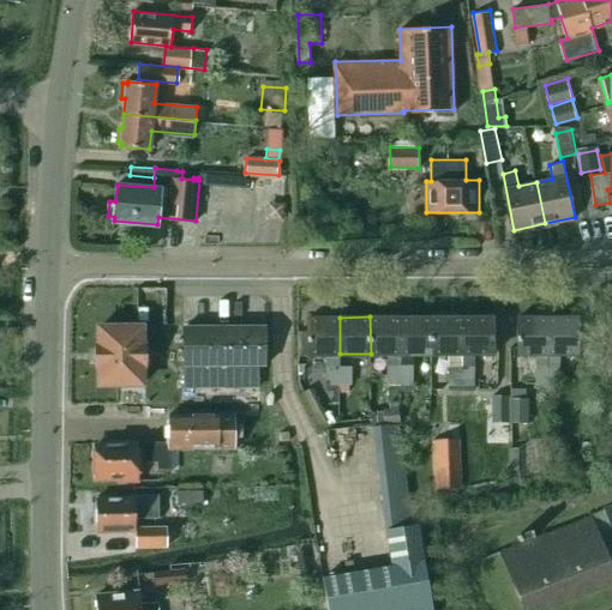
[(388,385),(401,385),(401,316),(370,316),(371,354),(388,354),(388,385)]
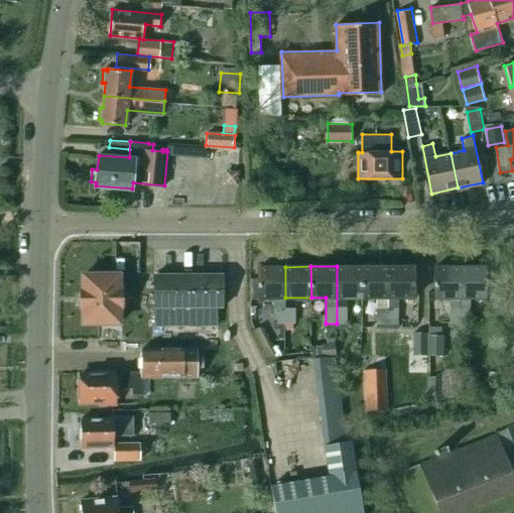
[(348,297),(362,297),(362,266),(337,266),(337,324),(339,324),(339,330),(348,330),(348,297)]
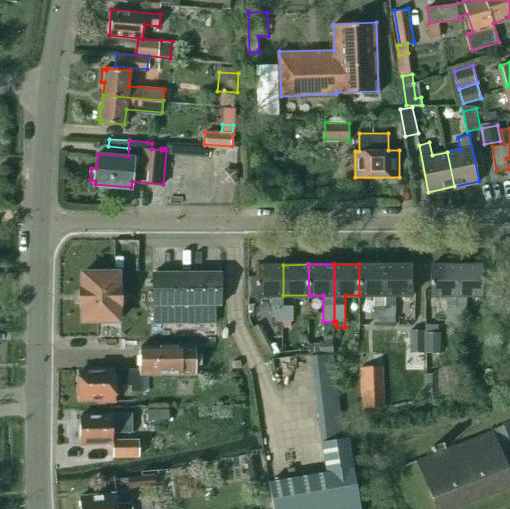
[(374,319),(385,319),(385,304),(384,295),(384,264),(359,264),(359,295),(374,295),(374,319)]
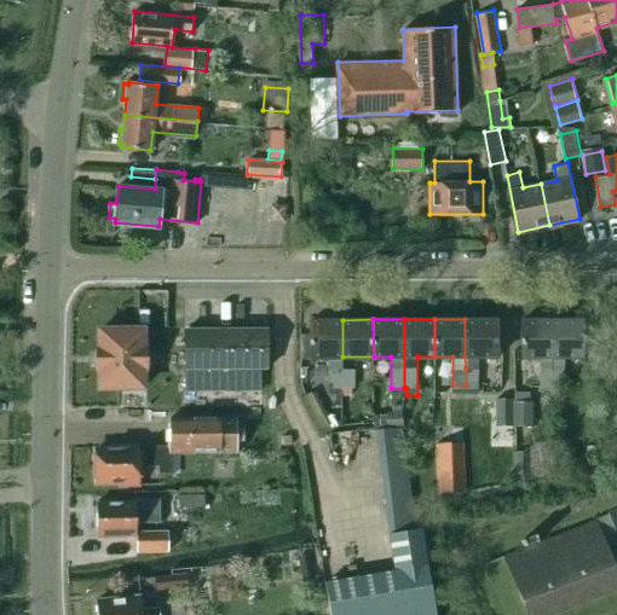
[(497,319),(465,319),(465,357),(497,357),(497,319)]
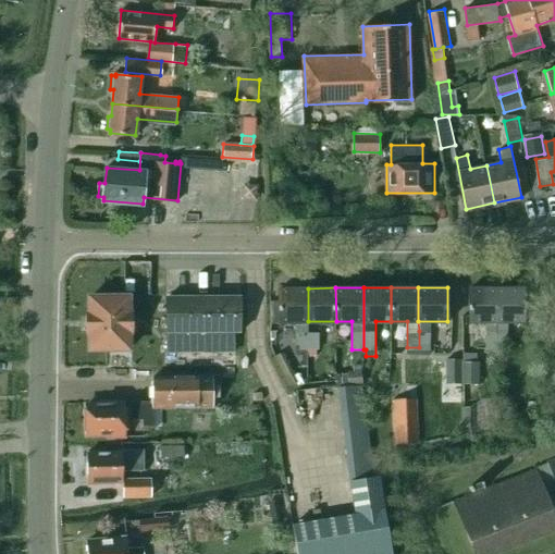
[(488,346),(498,346),(497,287),(470,287),(470,321),(486,321),(488,346)]
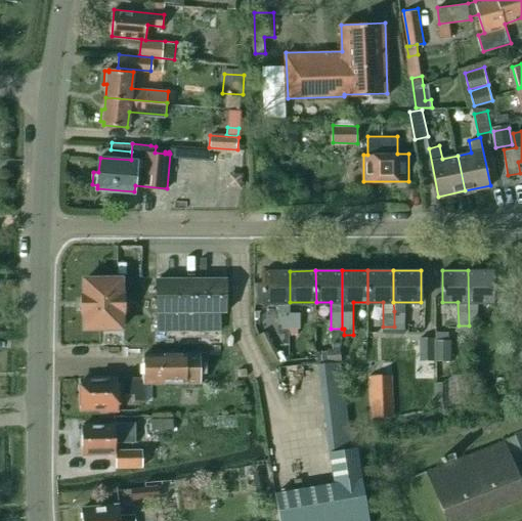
[(468,270),(469,326),(478,326),(478,302),(493,302),(493,270),(468,270)]
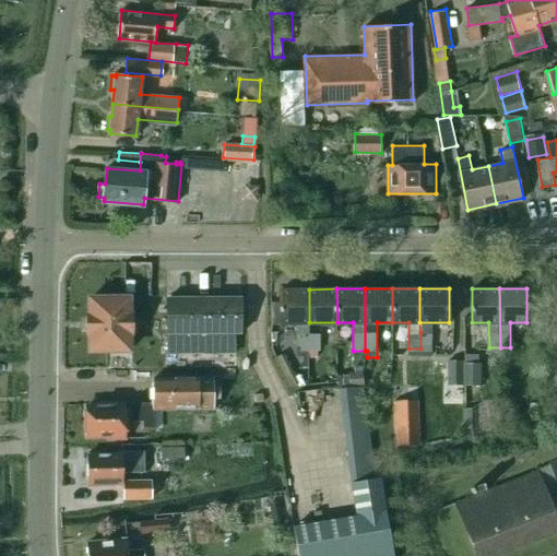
[(308,322),(309,322),(309,290),(280,290),(281,322),(297,322),(297,349),(309,349),(309,333),(308,333),(308,322)]
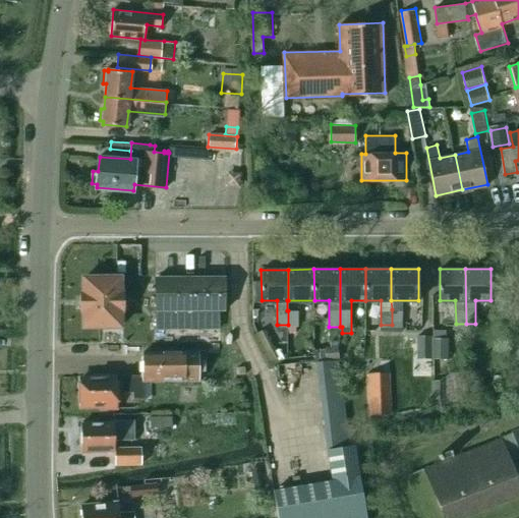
[(226,308),(226,276),(157,277),(157,309),(158,309),(158,328),(220,327),(220,308),(226,308)]
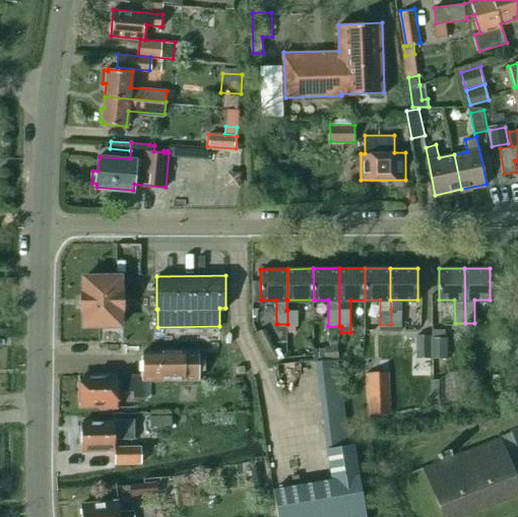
[(121,276),(84,276),(84,293),(81,293),(81,309),(84,309),(84,325),(121,325),(121,309),(124,309),(124,293),(121,293),(121,276)]
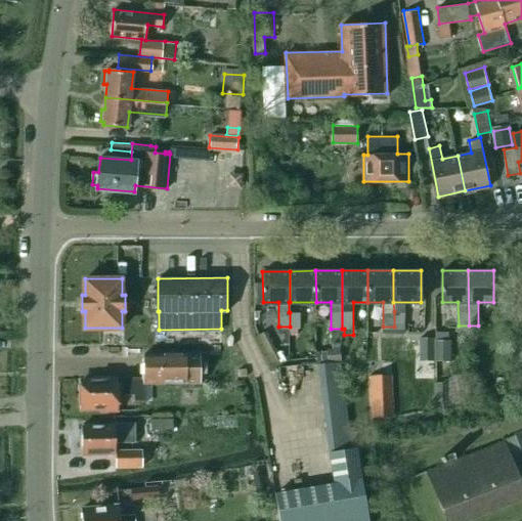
[(404,311),(394,311),(394,327),(394,332),(404,332),(404,327),(404,311)]
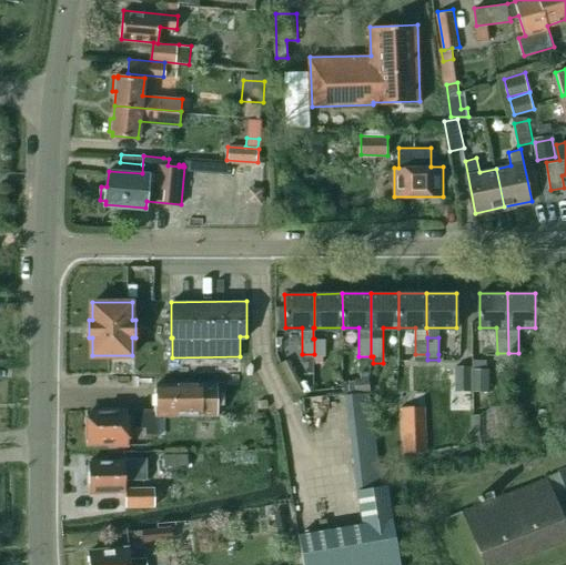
[(314,339),(314,354),(326,354),(326,339),(314,339)]
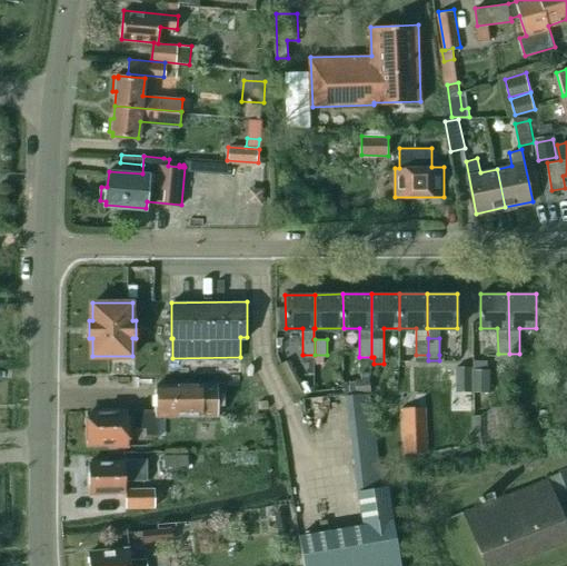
[(281,363),(297,393),(306,389),(289,358),(281,363)]
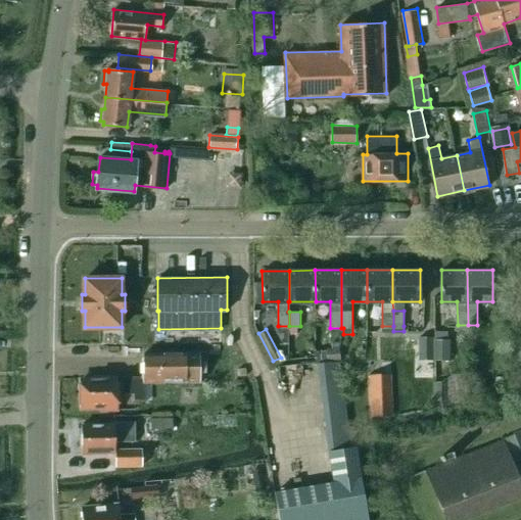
[(420,336),(419,359),(433,359),(434,336),(420,336)]
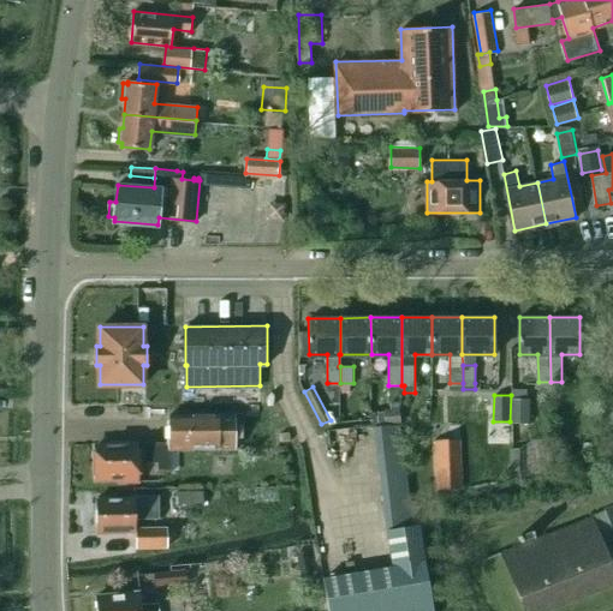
[(530,399),(512,399),(511,421),(530,421),(530,399)]
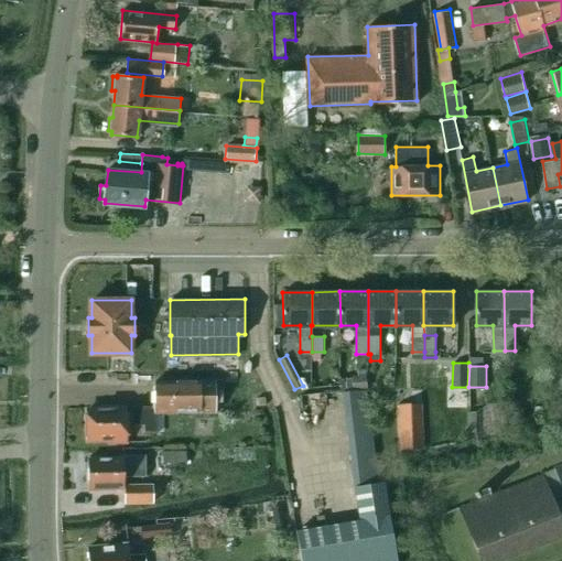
[(353,375),(354,389),(366,388),(365,374),(353,375)]
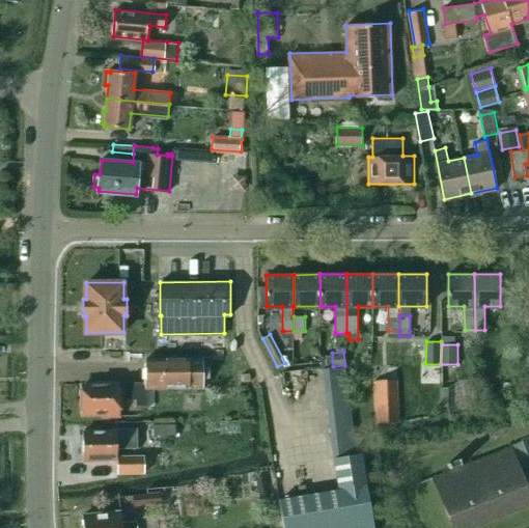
[(146,387),(149,387),(204,387),(204,358),(146,358),(146,383),(146,387)]
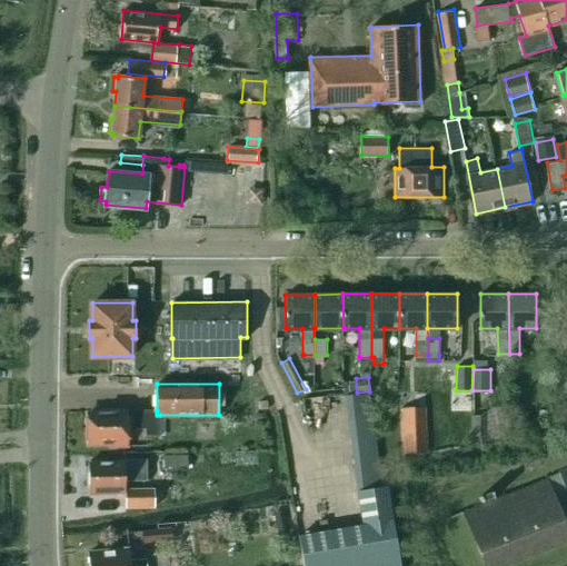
[(426,407),(404,408),(405,453),(427,452),(426,407)]
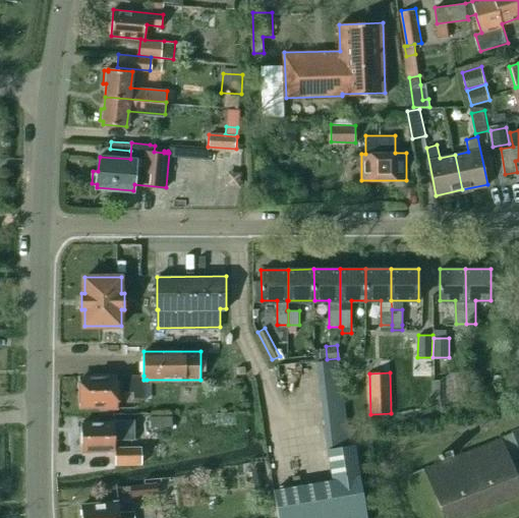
[(484,375),(472,377),(474,389),(485,387),(484,375)]
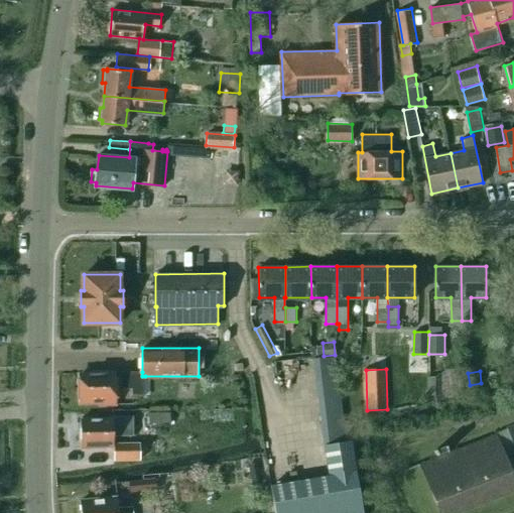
[(142,376),(142,372),(117,373),(117,372),(89,372),(89,374),(80,374),(81,401),(101,400),(101,403),(117,402),(117,396),(123,396),(123,386),(132,386),(133,394),(146,394),(145,376),(142,376)]
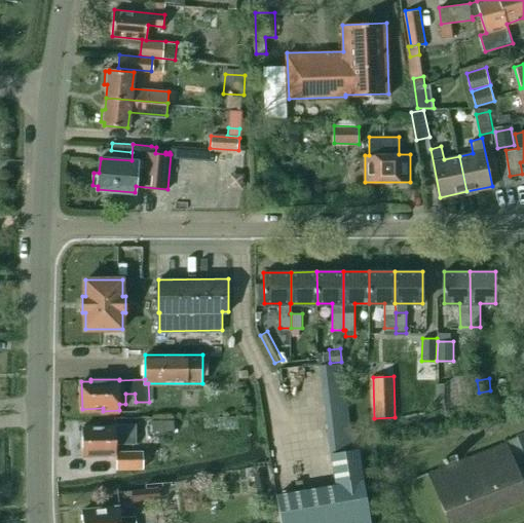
[(174,430),(174,418),(152,419),(152,430),(174,430)]
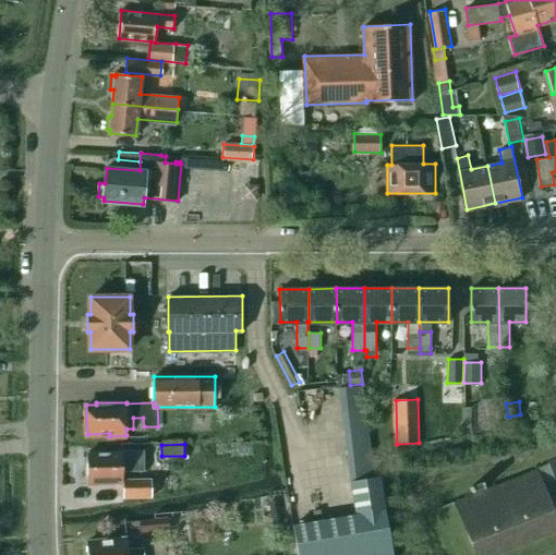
[(87,453),(88,483),(124,483),(124,496),(153,496),(153,479),(123,480),(123,470),(145,470),(145,449),(122,449),(122,453),(87,453)]
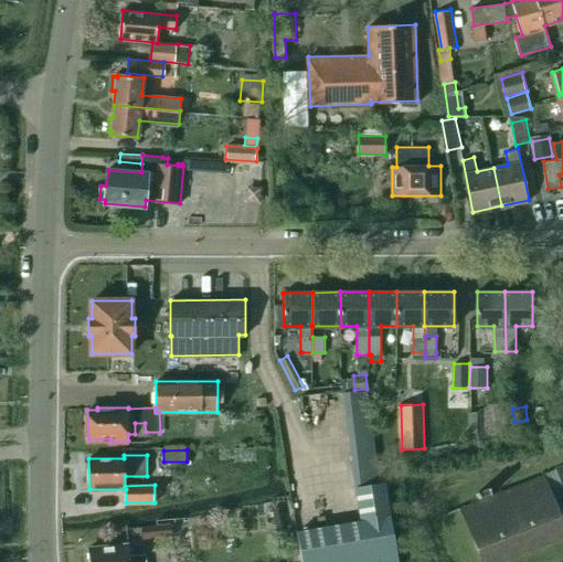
[(562,466),(460,507),(481,561),(499,561),(562,537),(562,523),(553,500),(562,496),(562,466)]
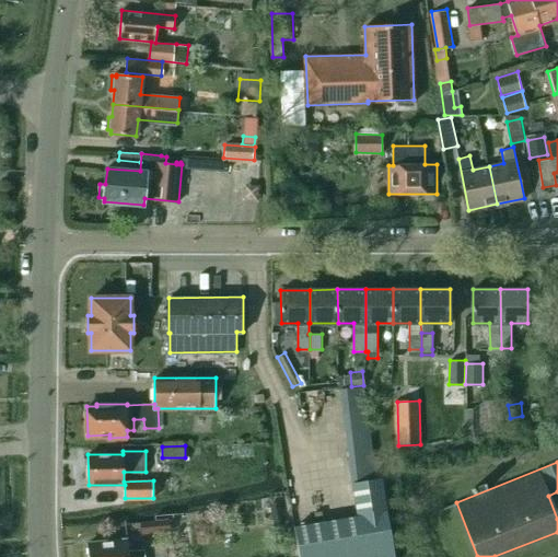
[(298,556),(393,556),(380,478),(351,484),(357,517),(293,528),(298,556)]
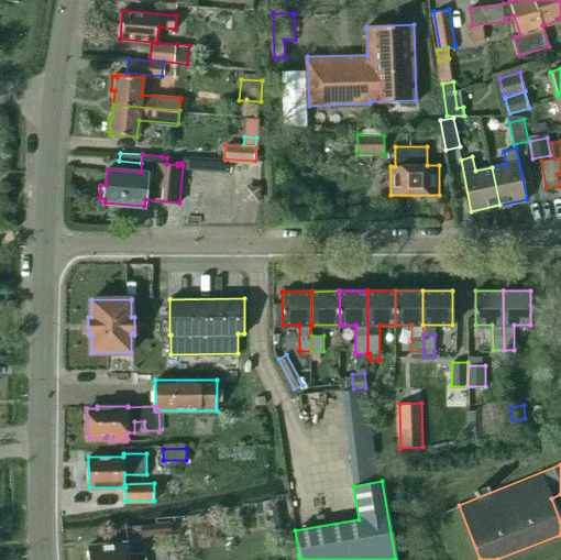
[(283,503),(273,505),(275,513),(284,511),(283,503)]
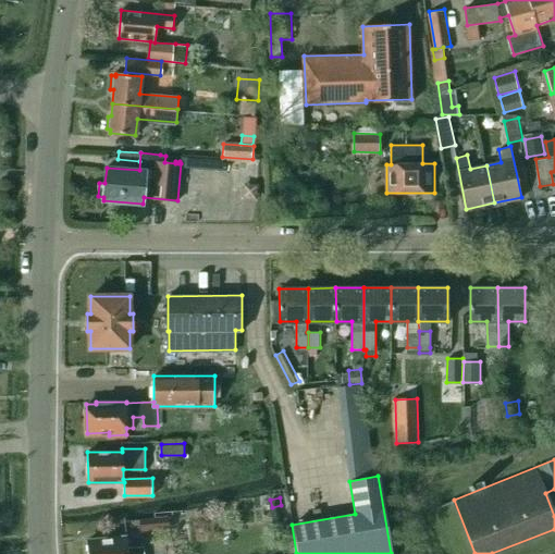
[(169,516),(140,519),(142,531),(170,528),(169,516)]
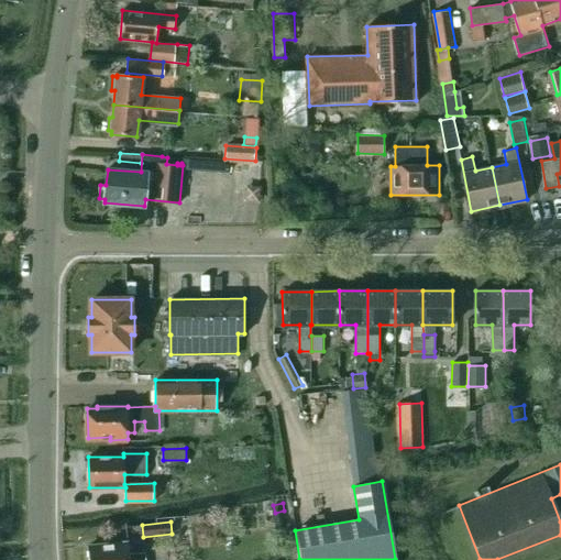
[(145,559),(145,552),(130,553),(129,541),(88,546),(89,559),(145,559)]
